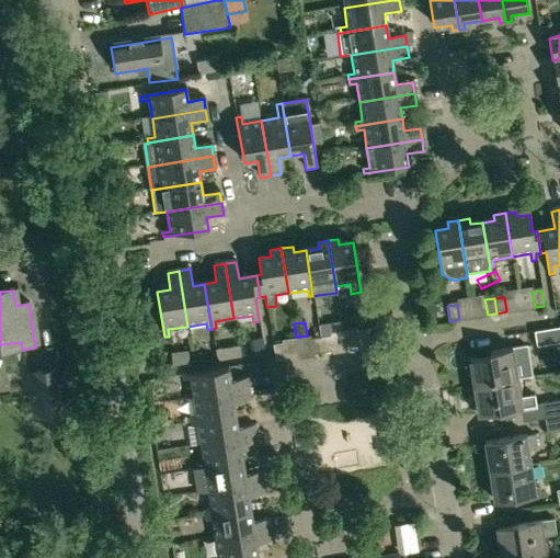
[(559,344),(559,329),(534,334),(536,349),(559,344)]
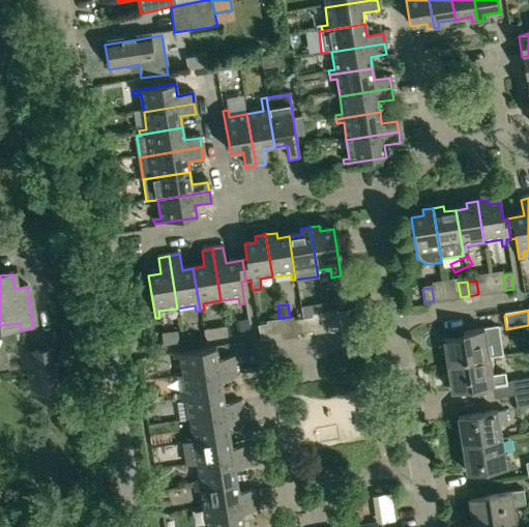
[(338,315),(339,329),(348,327),(346,313),(338,315)]
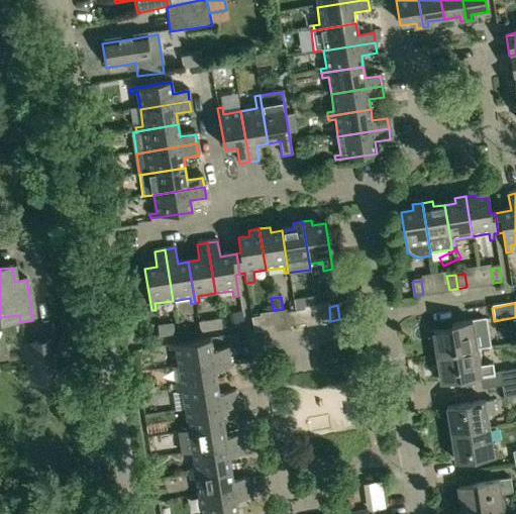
[(303,311),(295,312),(297,326),(305,324),(303,311)]
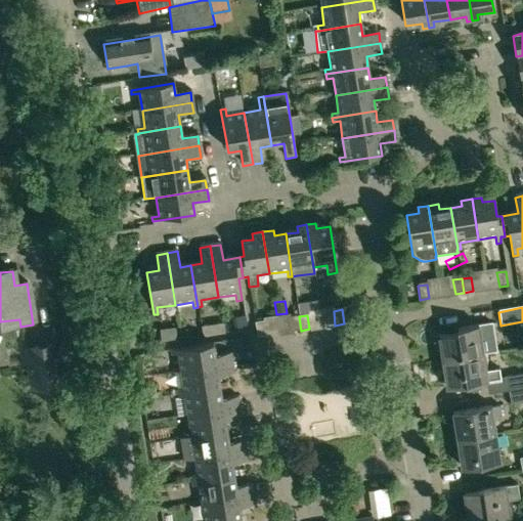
[(301,331),(299,316),(290,317),(293,333),(301,331)]
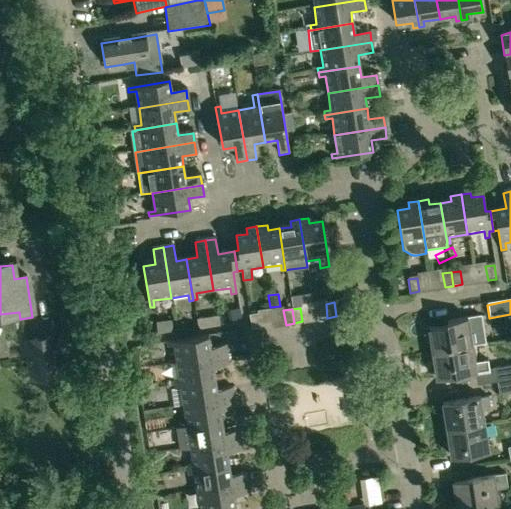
[(260,328),(256,315),(249,316),(251,329),(260,328)]
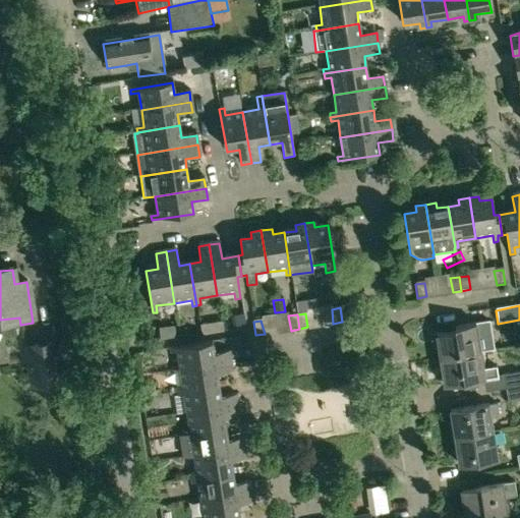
[(436,338),(440,359),(480,353),(477,337),(490,335),(488,323),(454,329),(455,335),(436,338)]
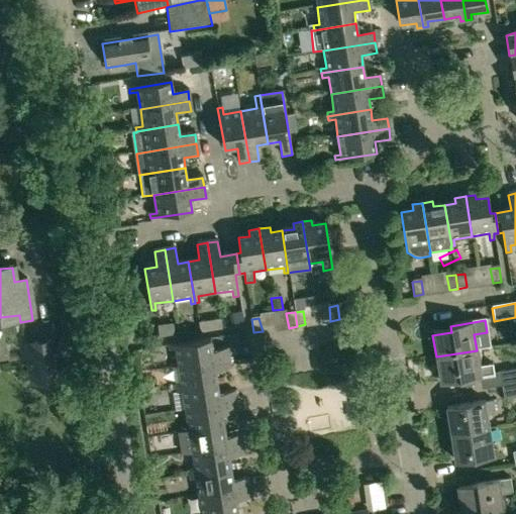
[(176,351),(179,368),(229,360),(228,348),(213,351),(211,339),(168,346),(169,352),(176,351)]
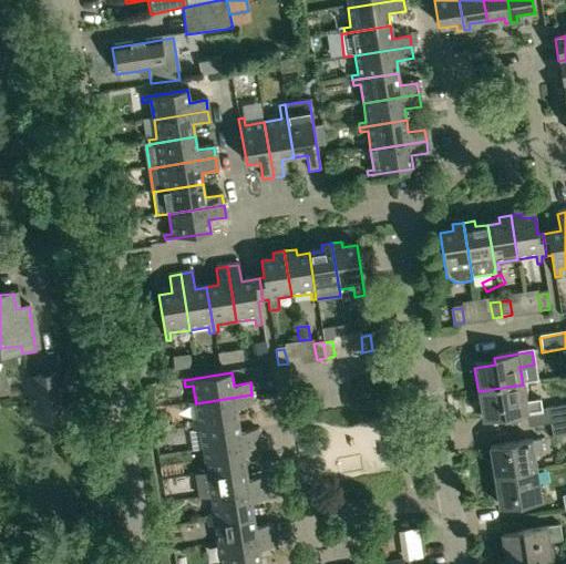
[(72,418),(64,373),(26,380),(32,424),(72,418)]
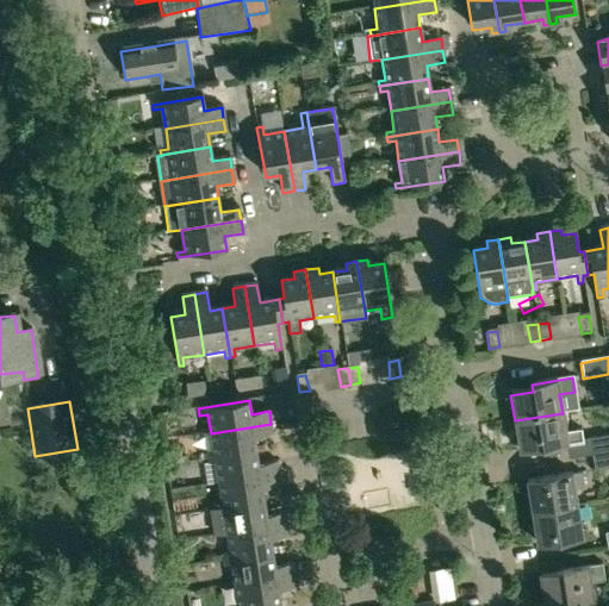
[(580,431),(565,433),(563,413),(515,420),(520,454),(583,444),(580,431)]
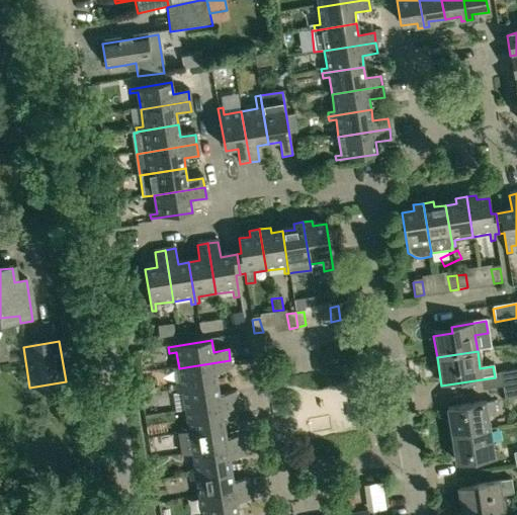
[(175,388),(175,391),(219,384),(217,372),(232,370),(230,360),(179,368),(182,385),(175,388)]
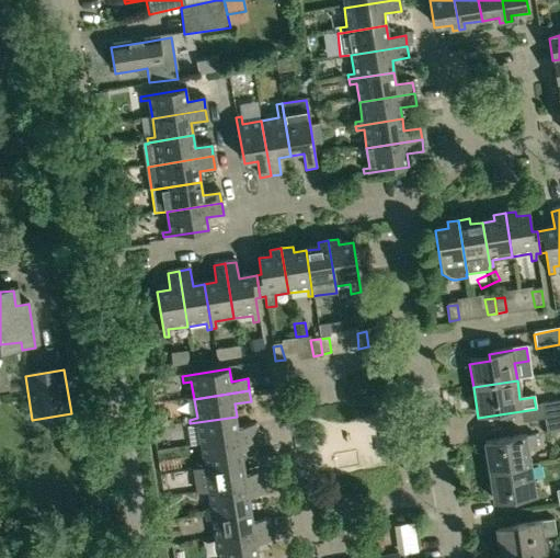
[(559,402),(543,406),(545,420),(559,417),(559,402)]
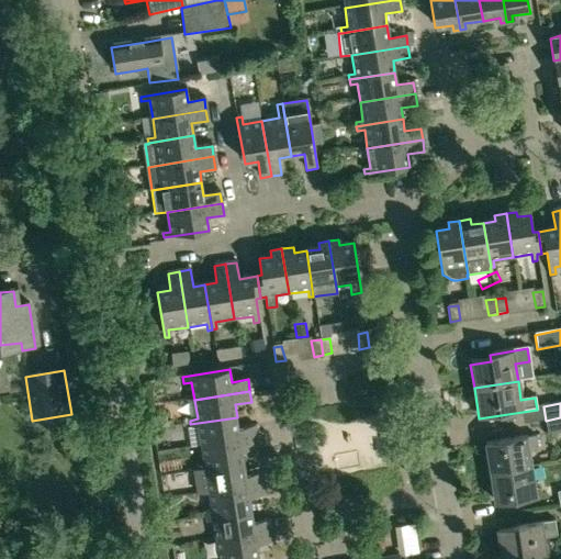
[(149,415),(152,428),(167,426),(164,414),(149,415)]
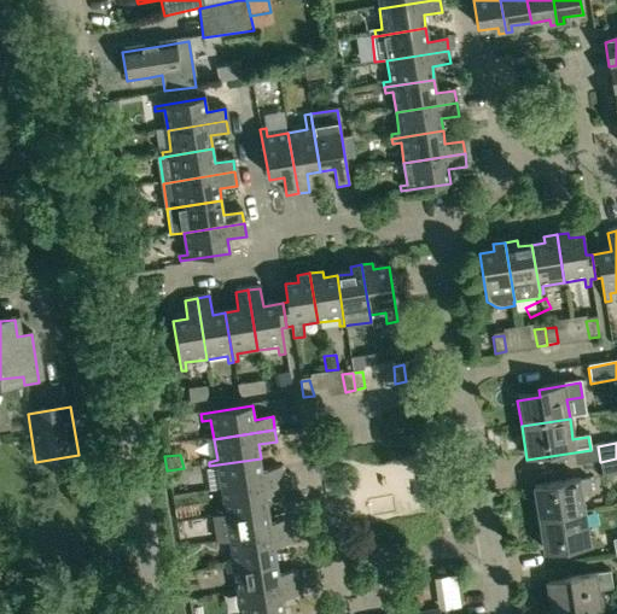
[(219,469),(222,491),(283,481),(280,468),(262,471),(261,458),(209,466),(210,471),(219,469)]
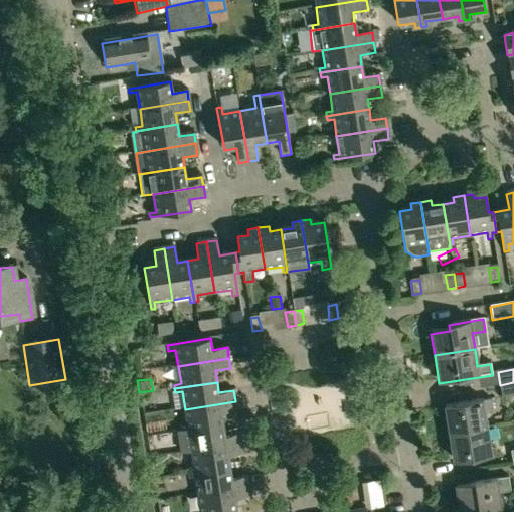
[(513,396),(513,382),(500,385),(499,385),(501,398),(513,396)]
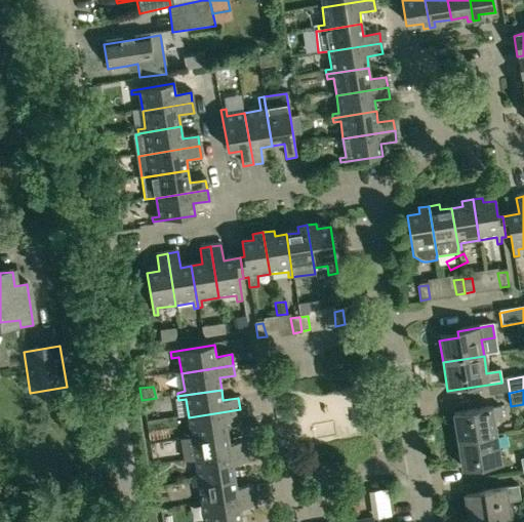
[(453,426),(456,442),(496,436),(494,424),(502,422),(500,409),(492,410),(492,408),(454,414),(456,426),(453,426)]
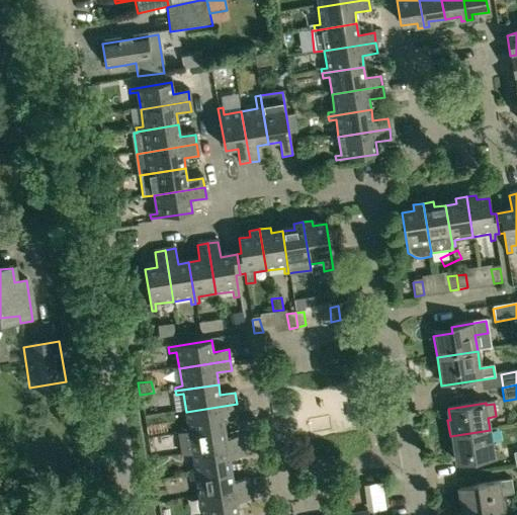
[(181,430),(182,434),(226,427),(224,416),(238,413),(237,404),(186,412),(188,428),(181,430)]
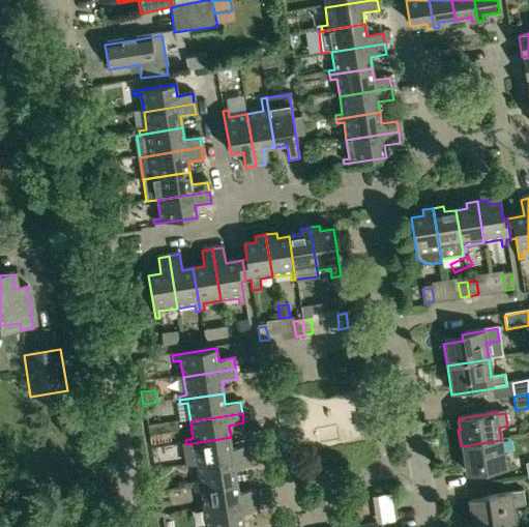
[(232,448),(231,437),(186,444),(182,445),(186,467),(198,466),(250,457),(247,446),(232,448)]
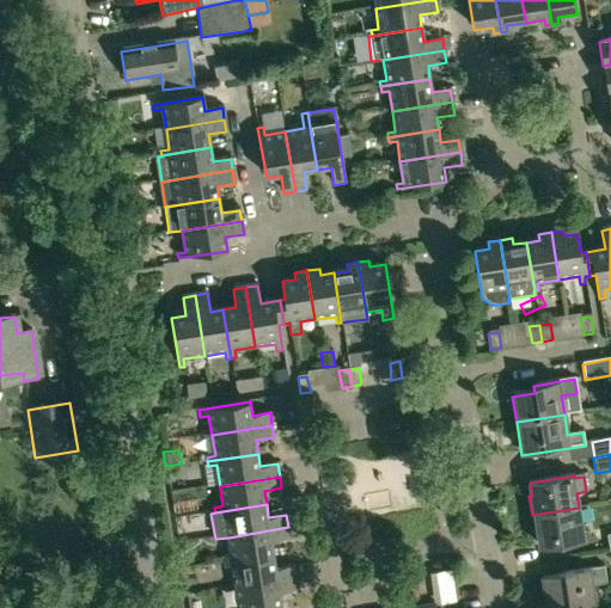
[(532,515),(535,535),(538,535),(539,548),(585,540),(579,508),(532,515)]
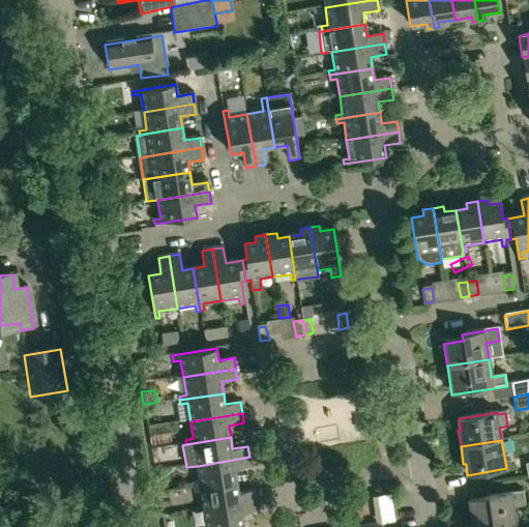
[(193,485),(194,489),(237,481),(236,470),(251,467),(250,457),(198,466),(200,484),(193,485)]
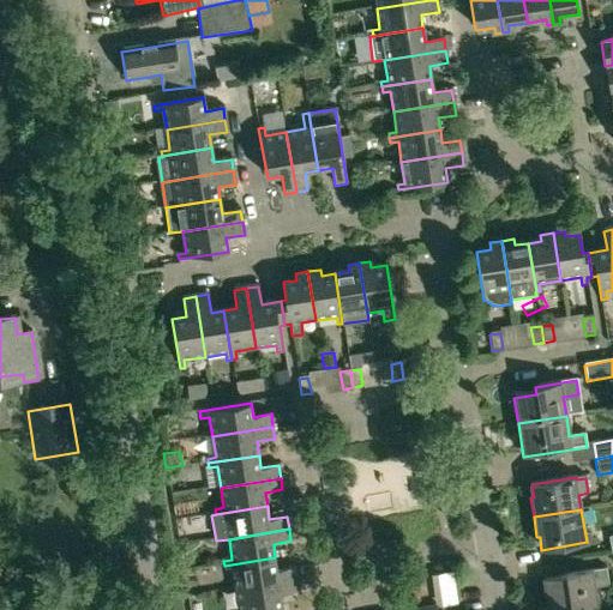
[(233,569),(236,590),(298,580),(295,567),(277,569),(275,557),(224,566),(226,571),(233,569)]
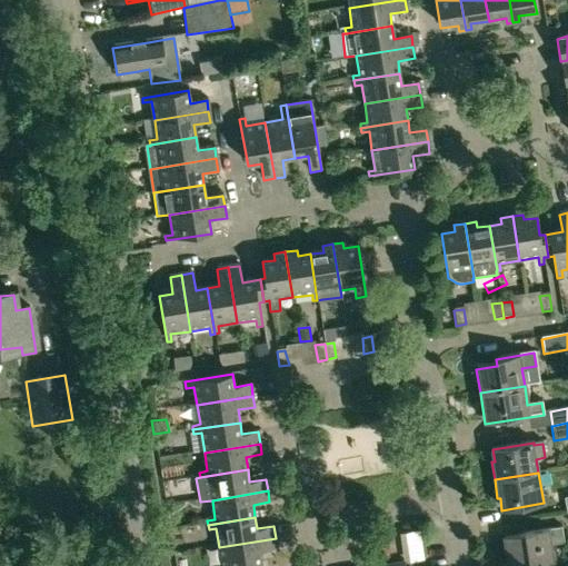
[(565,545),(561,528),(504,537),(508,565),(530,565),(552,562),(550,547),(565,545)]
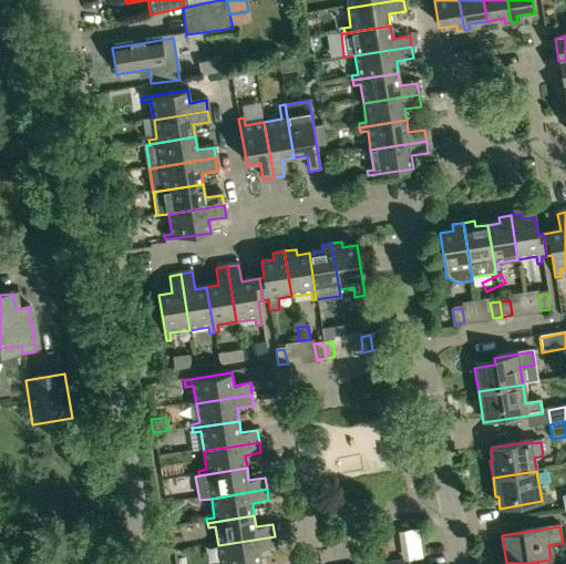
[(276,547),(275,536),(218,545),(222,563),(261,563),(259,550),(276,547)]
